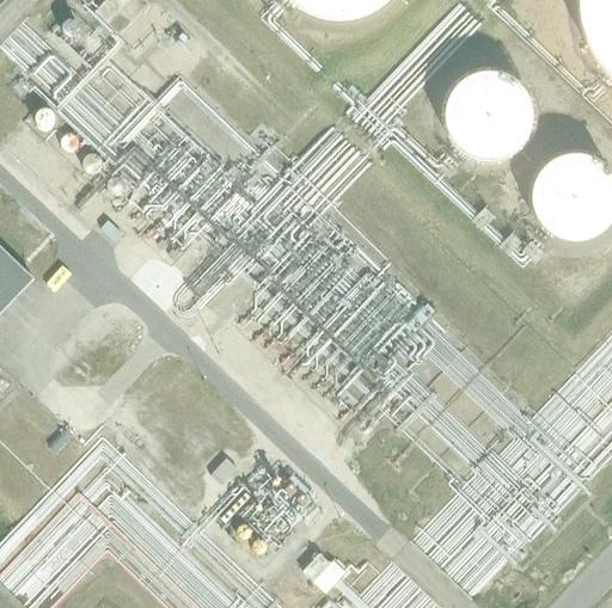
[(148,2),(146,0),(103,0),(95,10),(118,34),(148,2)]
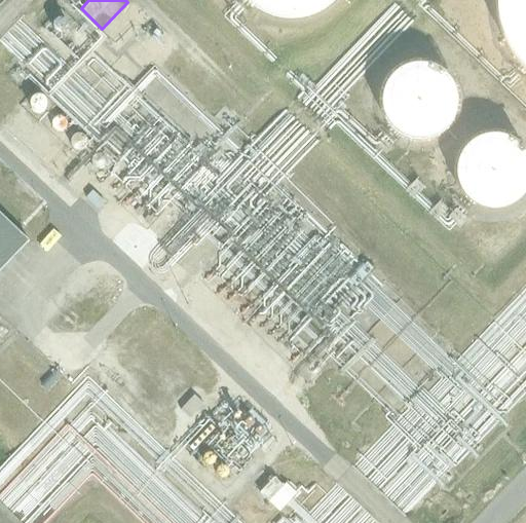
[(251,0),(255,3),(265,8),(276,11),(289,12),(300,10),(311,7),(322,1),(323,0),(251,0)]
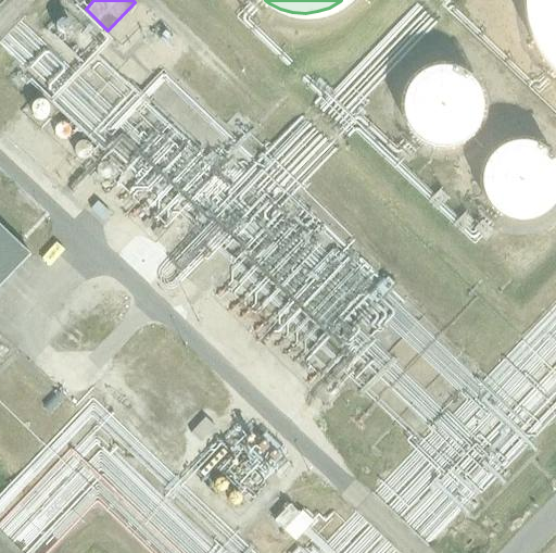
[(526,0),(526,2),(527,14),(530,27),(535,38),(541,49),(551,60),(555,65),(555,0),(526,0)]
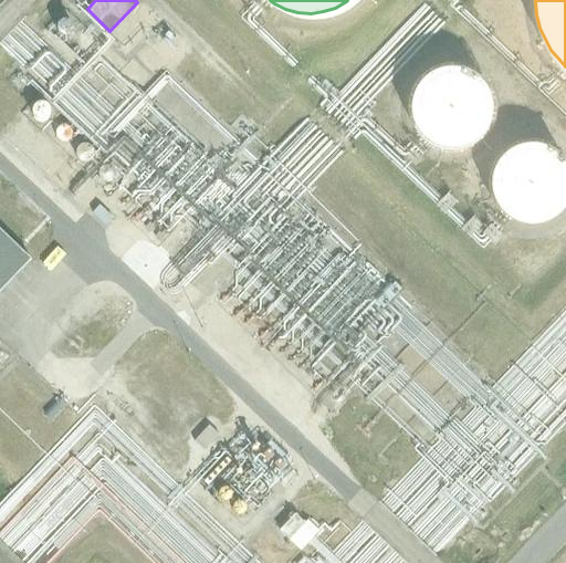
[(45,73),(62,56),(45,40),(29,56),(45,73)]
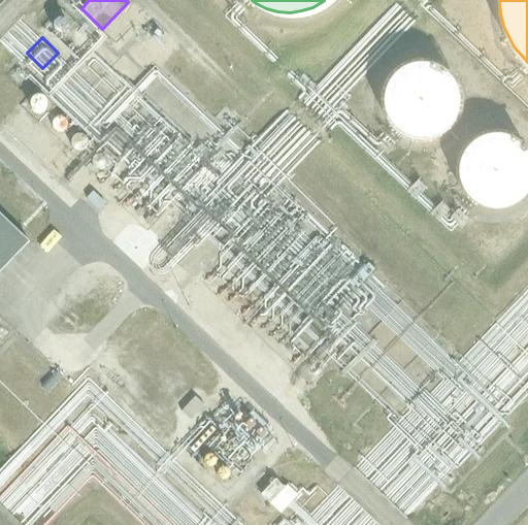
[(460,103),(461,95),(460,89),(458,81),(454,74),(450,69),(444,65),(439,62),(432,60),(424,59),(418,60),(409,62),(404,65),(399,69),(395,74),(391,81),(389,89),(388,95),(389,102),(391,109),(394,116),(399,122),(405,126),(411,130),(420,131),(426,132),(429,131),(437,129),(446,125),(451,121),(455,116),(458,109),(460,103)]
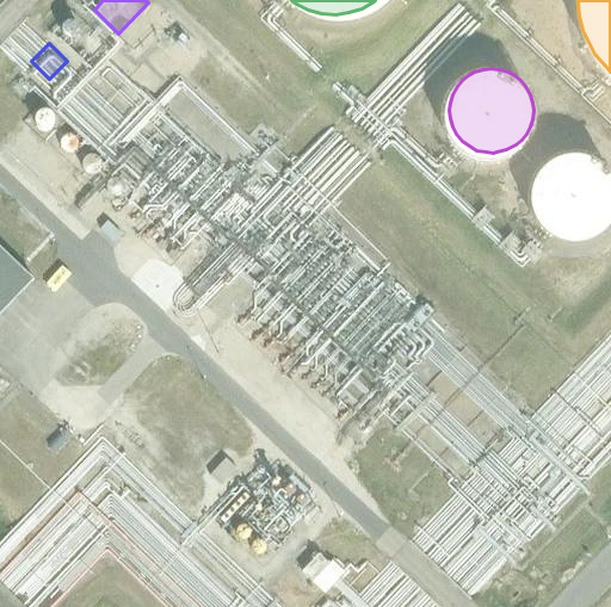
[(610,209),(610,181),(610,180),(606,172),(602,165),(596,160),(590,156),(581,153),(571,152),(565,152),(555,154),(547,158),(539,163),(534,171),(530,177),(526,186),(525,194),(526,204),(528,211),(532,220),(537,225),(542,230),(550,236),(559,239),(566,240),(576,240),(585,237),(591,234),(599,229),(605,222),(610,214),(610,209)]
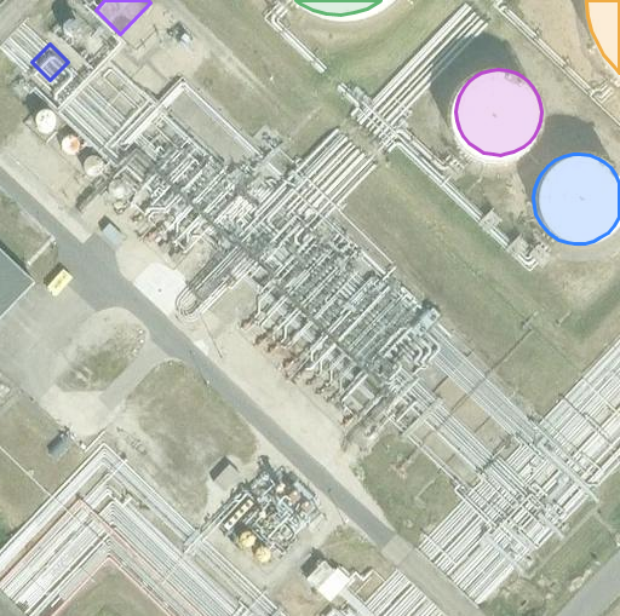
[(0,248),(0,316),(34,281),(0,248)]
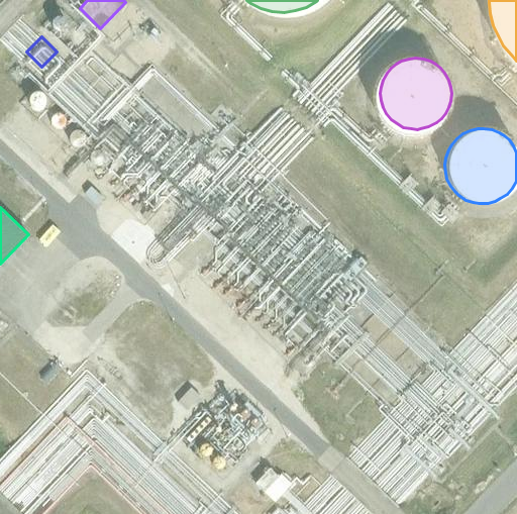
[(191,386),(177,400),(186,409),(200,395),(191,386)]
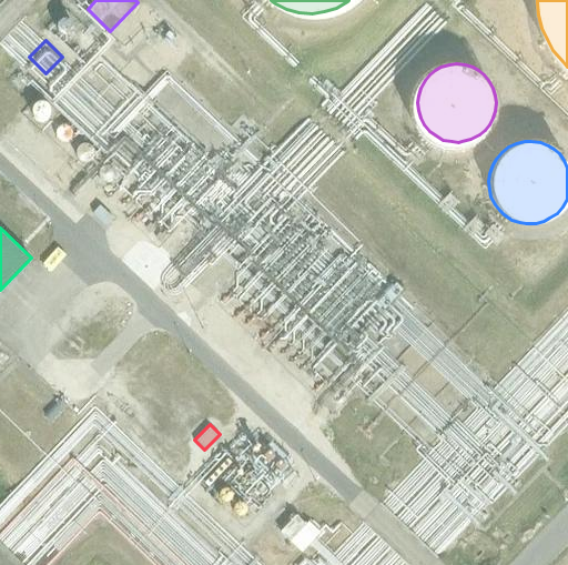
[(290,538),(305,523),(295,514),(281,530),(290,538)]
